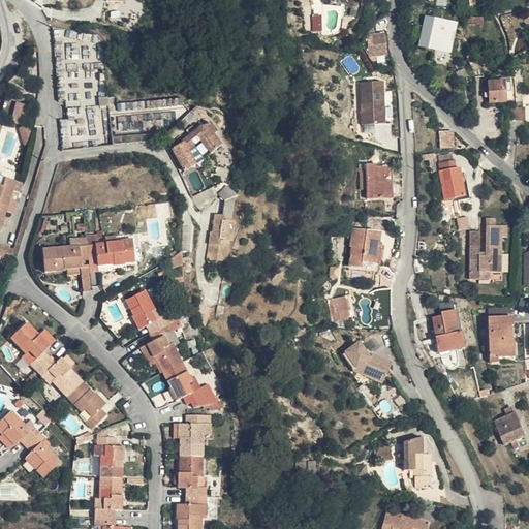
[(456,26),(426,20),(419,48),(450,54),(456,26)]
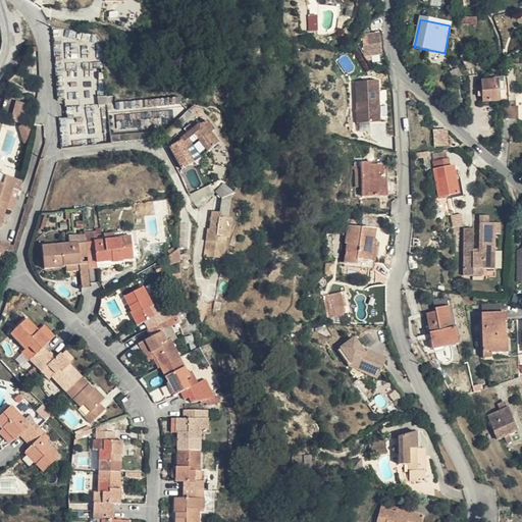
[(380,34),(364,35),(366,55),(382,54),(380,34)]
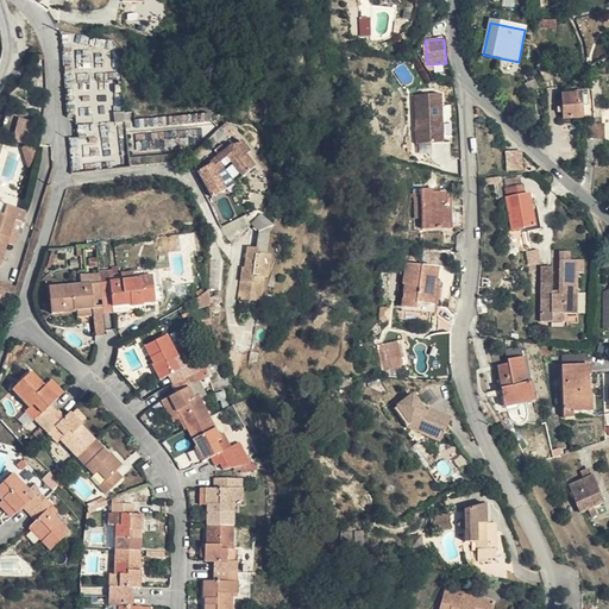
[(589,88),(588,88),(581,90),(581,93),(564,95),(565,119),(595,118),(594,101),(590,101),(590,98),(589,88)]
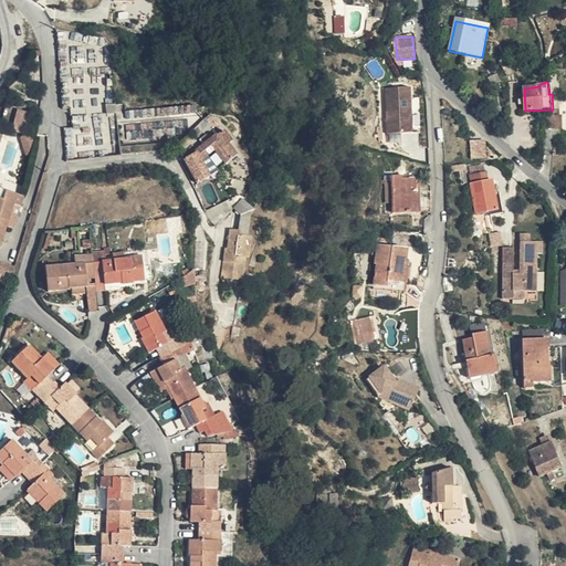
[(387,92),(388,133),(410,133),(409,91),(387,92)]
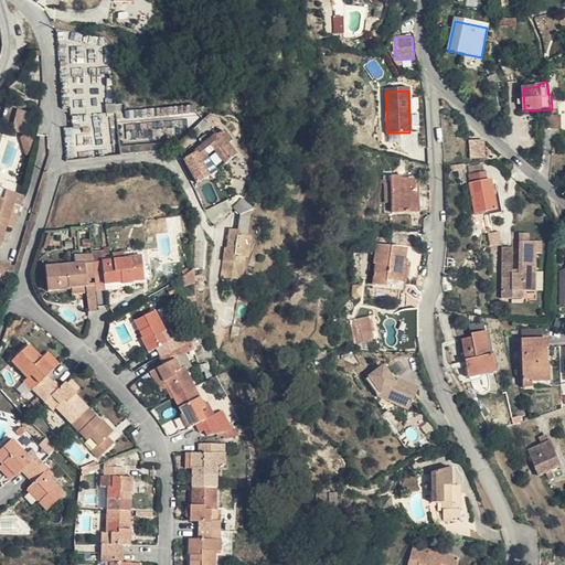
[(192,128),(192,112),(128,113),(128,134),(177,132),(177,128),(192,128)]
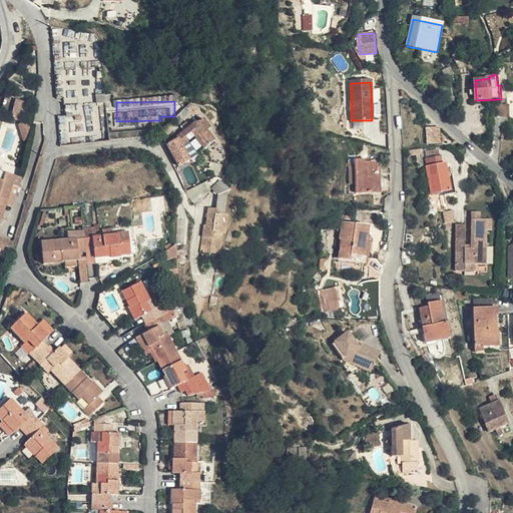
[(510,105),(506,104),(506,107),(496,108),(496,116),(510,116),(510,105)]
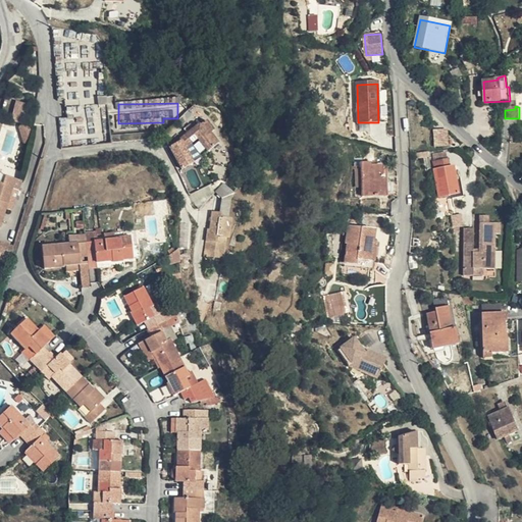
[(215,131),(208,120),(202,124),(201,123),(179,139),(180,141),(170,146),(183,168),(194,162),(186,147),(198,139),(208,151),(219,143),(212,133),(215,131)]
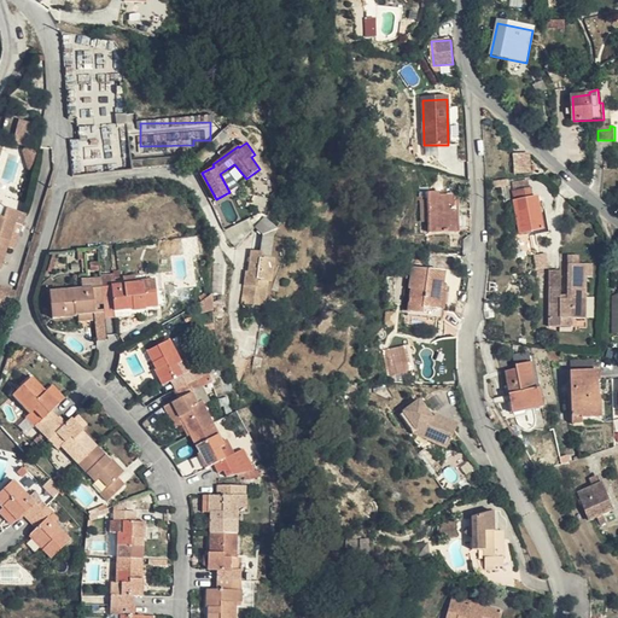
[(519,173),(531,173),(529,153),(517,155),(519,173)]
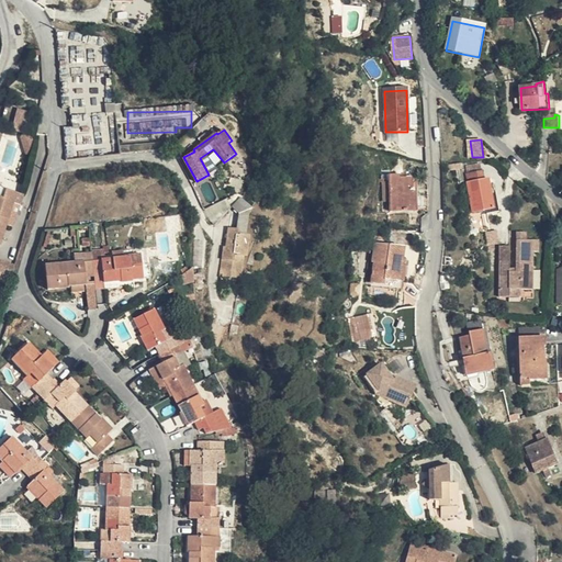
[(482,170),(465,172),(473,212),(494,209),(487,180),(484,180),(482,170)]
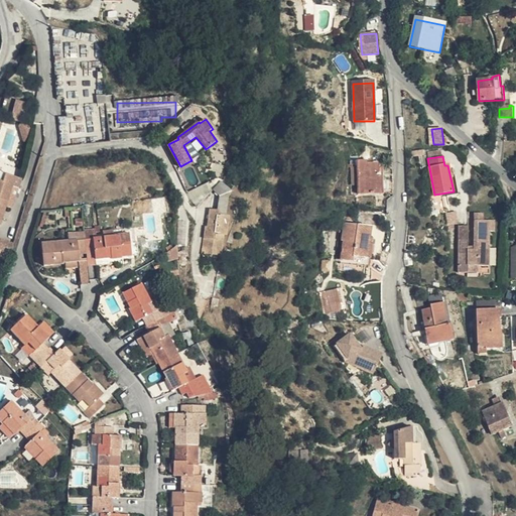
[(359,195),(382,194),(381,176),(378,176),(378,164),(366,164),(366,161),(358,161),(358,177),(359,195)]
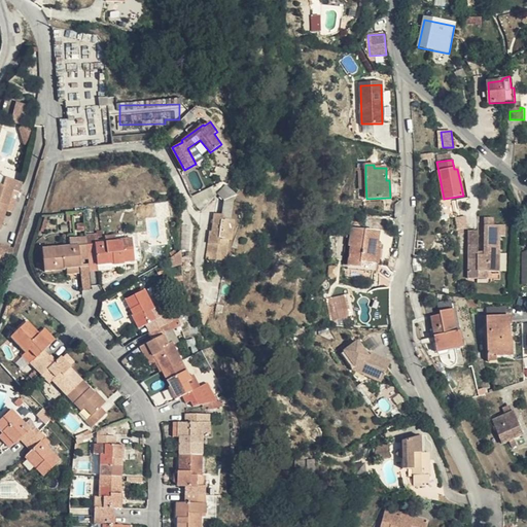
[(13,191),(20,194),(22,184),(5,179),(3,187),(0,185),(0,231),(0,232),(7,211),(13,191)]
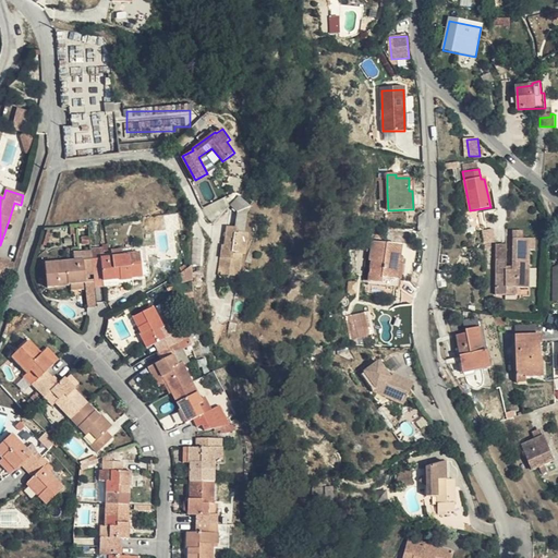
[(14,226),(21,205),(14,203),(8,223),(14,226)]
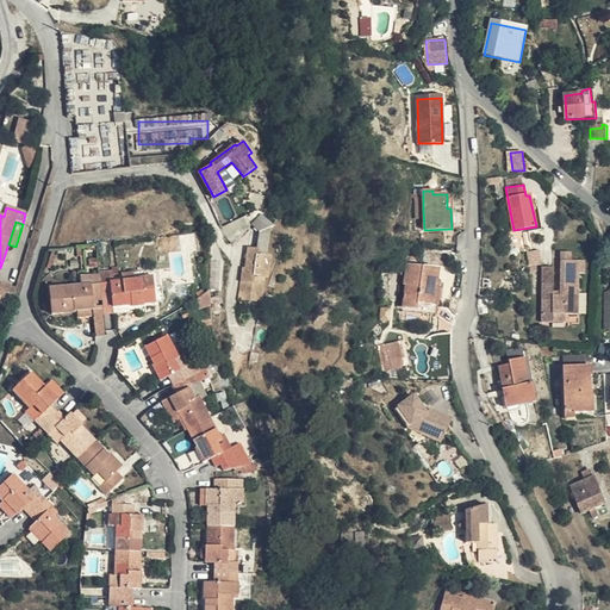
[(224,235),(231,246),(251,235),(246,223),(224,235)]
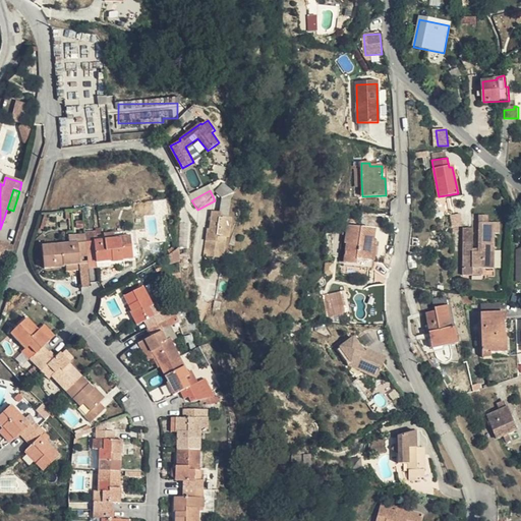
[(219,218),(211,218),(210,235),(208,235),(206,261),(224,262),(225,241),(228,241),(230,223),(219,222),(219,218)]
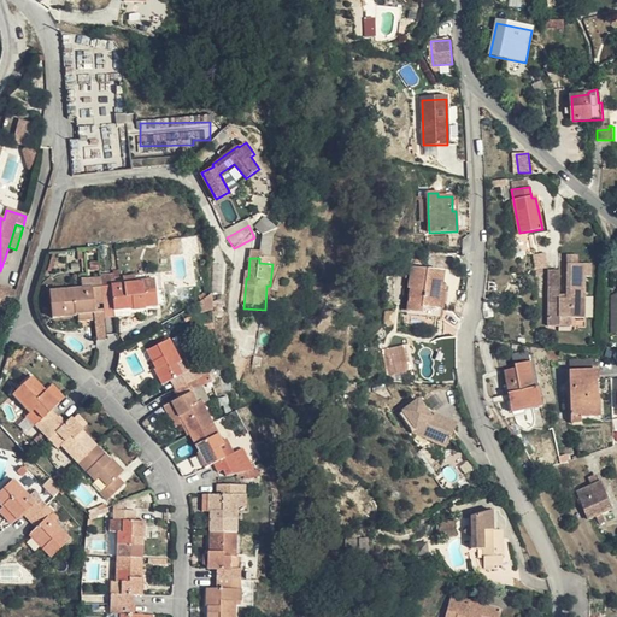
[(560,303),(560,298),(560,271),(550,270),(550,325),(560,327),(560,318),(574,318),(586,318),(586,299),(587,277),(593,277),(593,264),(580,264),(569,264),(568,298),(568,303),(560,303)]
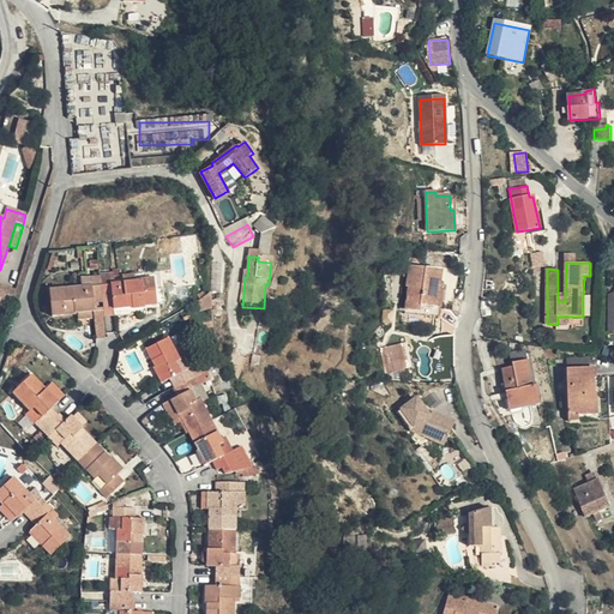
[(441,271),(410,266),(405,307),(409,308),(409,313),(439,317),(440,308),(441,308),(444,290),(439,289),(441,271)]
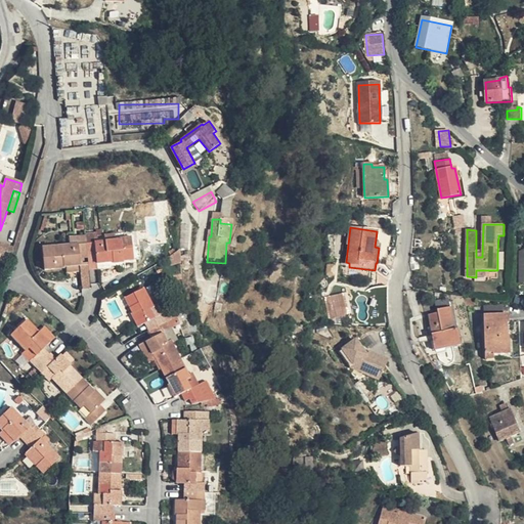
[(79,266),(82,266),(81,259),(88,258),(87,245),(86,236),(70,238),(70,245),(42,248),(45,270),(67,269),(67,267),(79,266)]
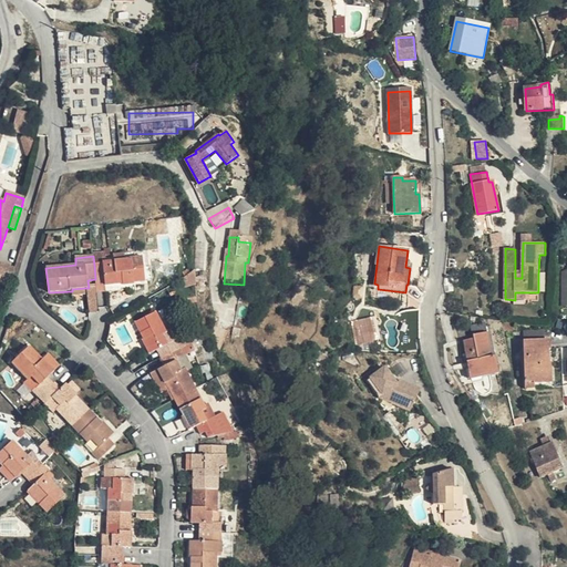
[(133,268),(143,267),(142,257),(132,258),(132,259),(133,268)]
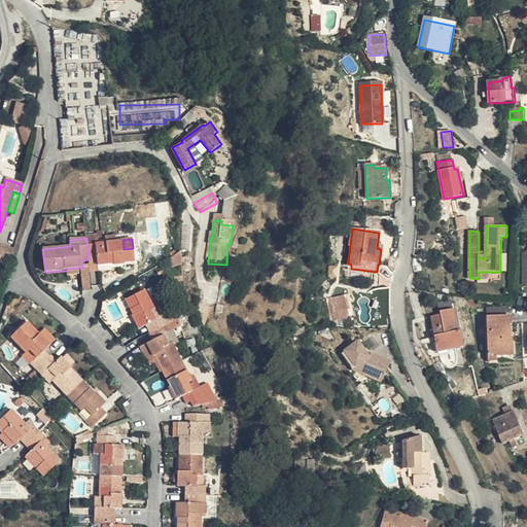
[(88,246),(89,259),(98,259),(98,266),(113,264),(113,265),(125,264),(125,261),(134,260),(133,248),(124,249),(123,241),(116,242),(106,243),(96,243),(96,245),(88,246)]
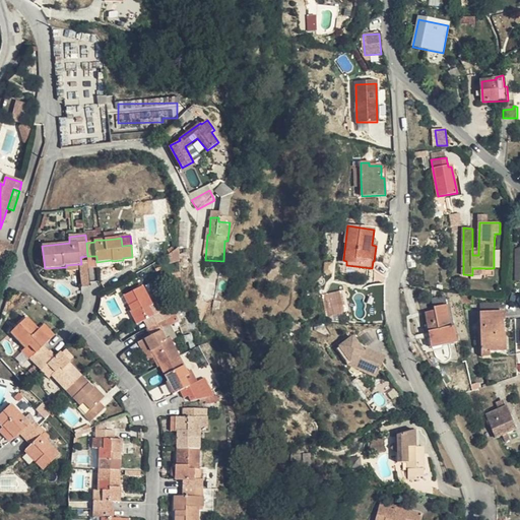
[(0,243),(0,252),(11,256),(14,248),(0,243)]
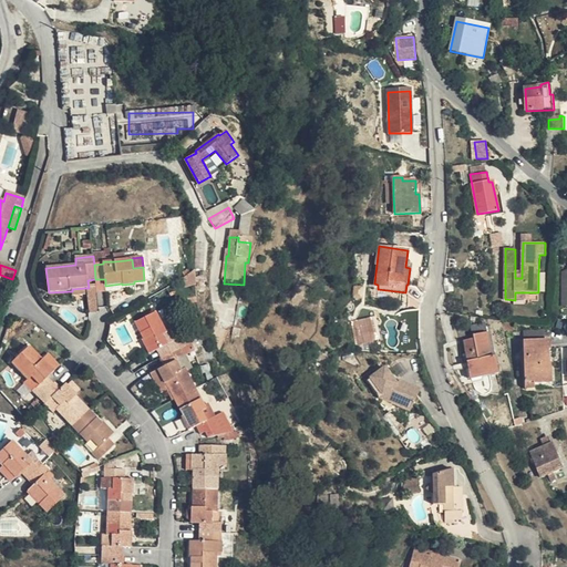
[(89,288),(91,312),(99,312),(95,287),(89,288)]
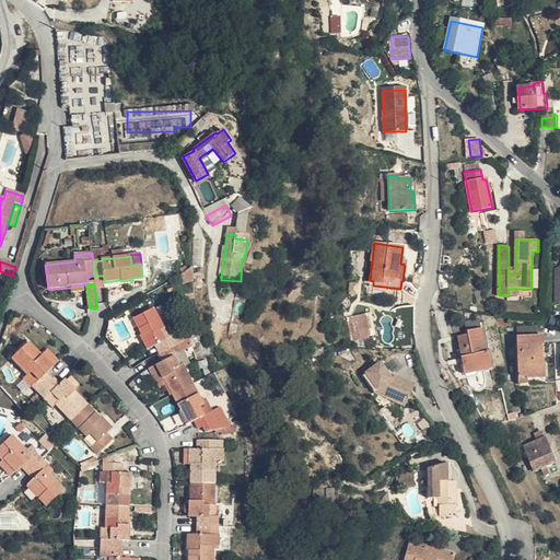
[(461,311),(448,308),(454,335),(465,334),(461,311)]
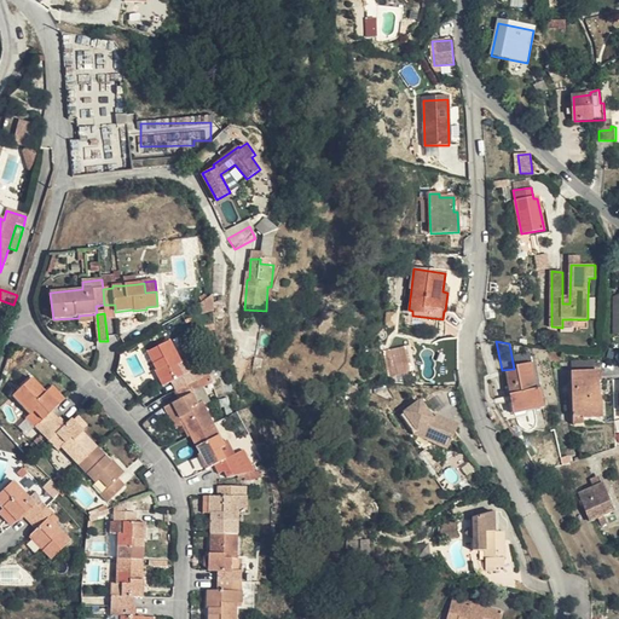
[(174,391),(208,375),(204,366),(192,372),(186,360),(181,364),(169,342),(148,353),(157,372),(155,374),(162,387),(171,382),(174,391)]
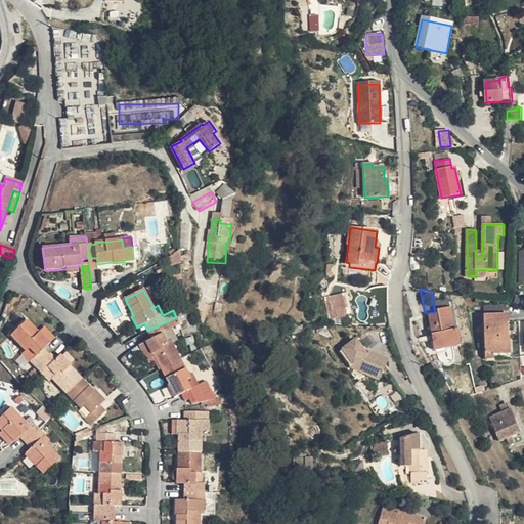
[(342,294),(325,298),(332,318),(347,314),(342,294)]
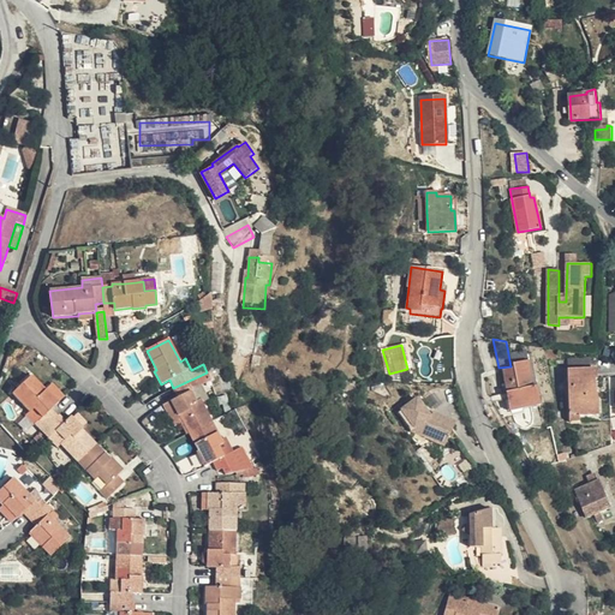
[(544,347),(547,360),(556,359),(555,348),(544,347)]
